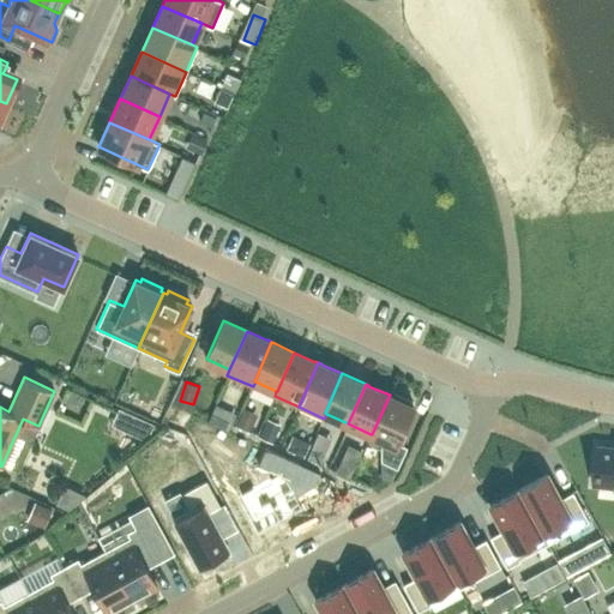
[(393,397),(390,395),(372,434),(371,434),(368,439),(381,445),(381,459),(398,467),(408,445),(398,441),(414,407),(410,404),(413,401),(395,393),(393,397)]
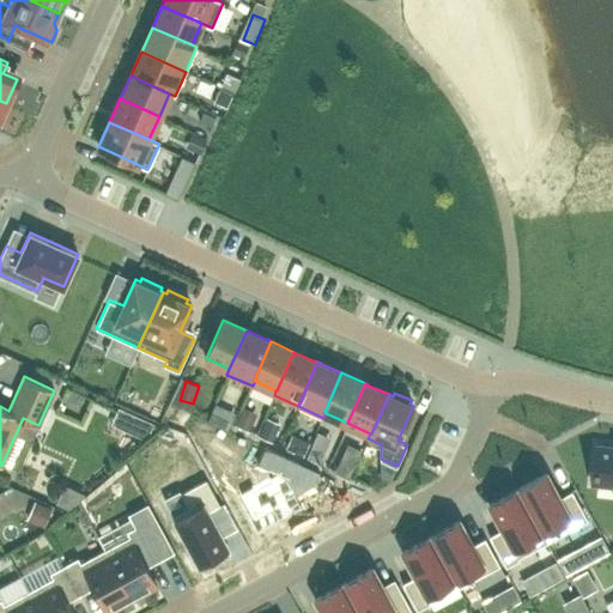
[(228,426),(232,412),(219,406),(213,422),(228,426)]
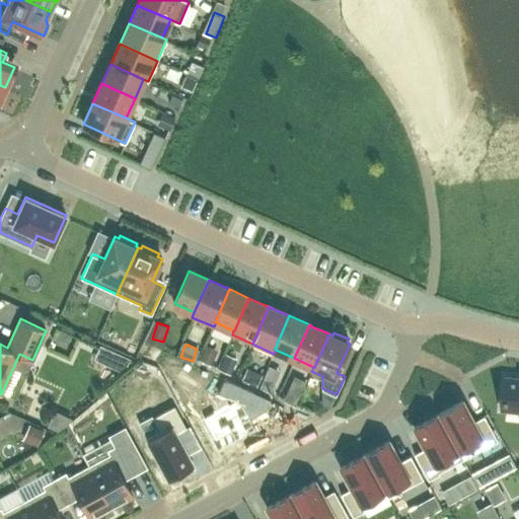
[(97,360),(126,375),(133,361),(105,346),(97,360)]
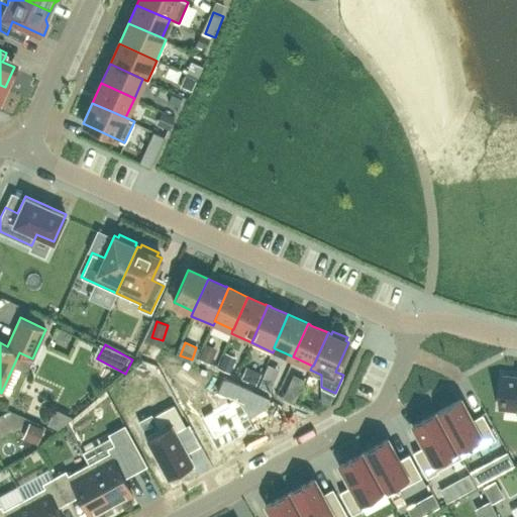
[(206,344),(203,359),(220,362),(222,346),(206,344)]
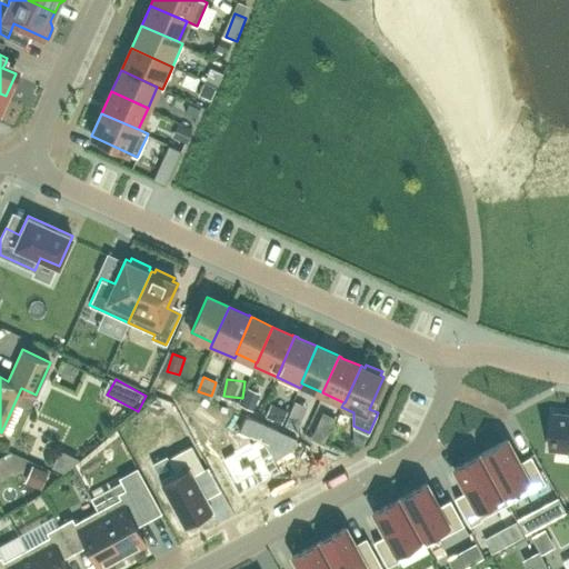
[(568,413),(553,412),(550,448),(568,449),(568,413)]
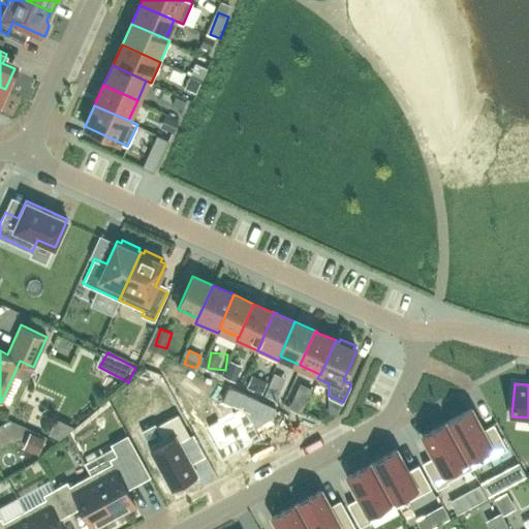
[(269,384),(266,394),(277,399),(281,389),(269,384)]
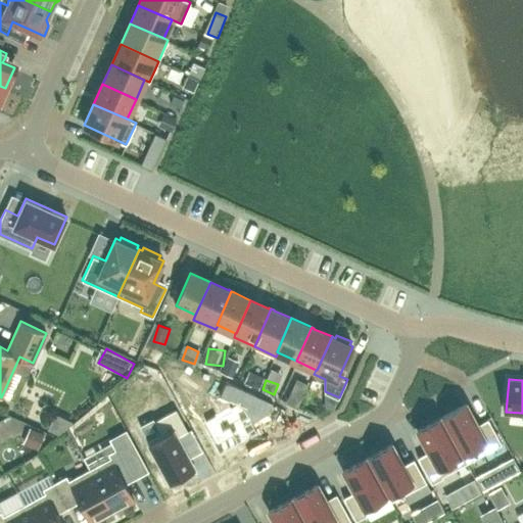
[(235,402),(201,421),(219,454),(240,441),(241,443),(250,437),(250,436),(257,432),(252,421),(268,413),(273,401),(227,381),(220,395),(235,402)]
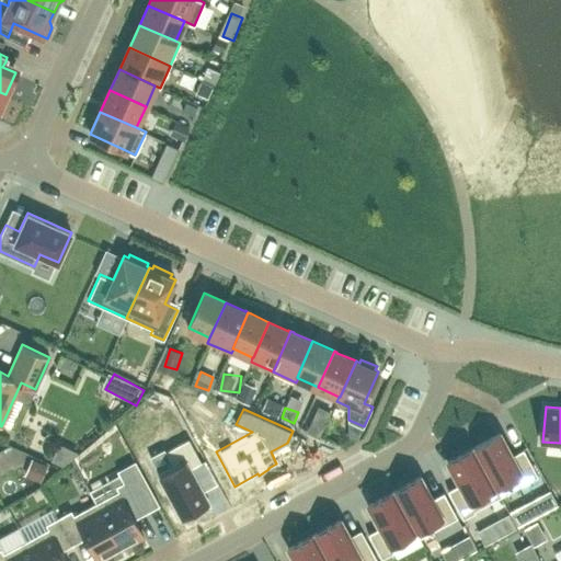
[(500,432),(473,446),(500,495),(537,474),(537,473),(523,448),(512,455),(500,432)]
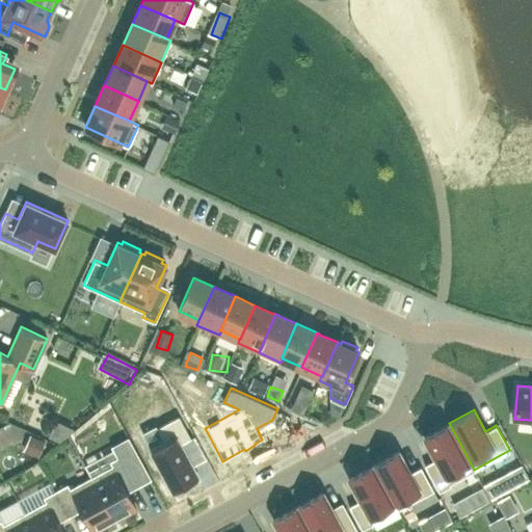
[(163,440),(150,447),(171,488),(186,481),(187,484),(198,478),(180,444),(190,437),(179,416),(157,427),(163,440)]
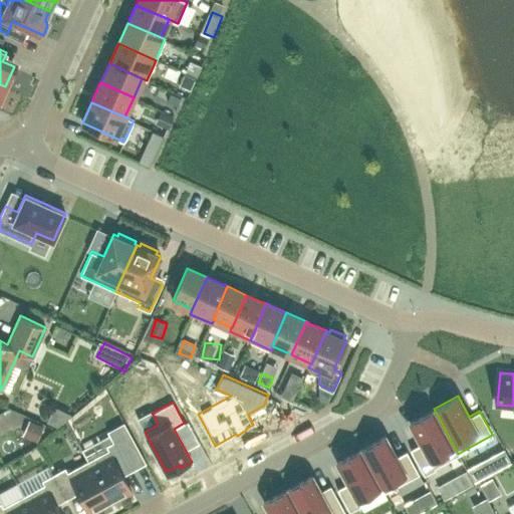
[(434,409),(410,422),(421,443),(410,449),(424,474),(435,469),(434,467),(458,454),(434,409)]
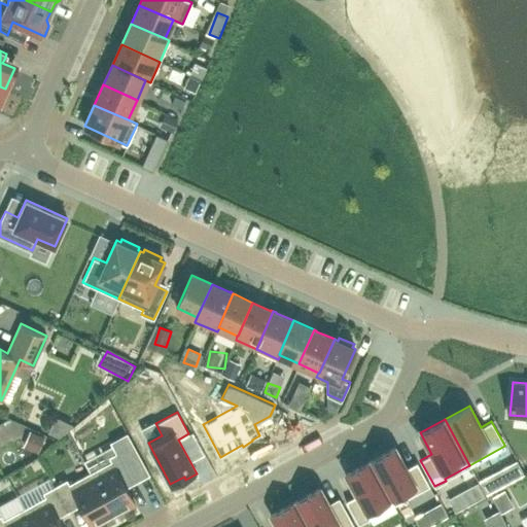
[(111,460),(90,471),(113,515),(135,503),(123,481),(135,475),(147,468),(127,432),(110,442),(117,456),(111,460)]
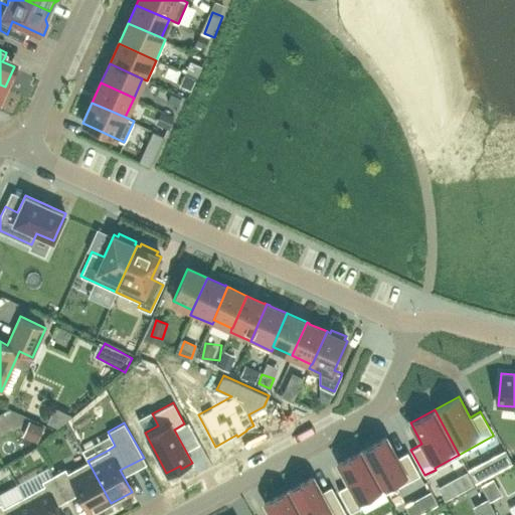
[(384,437),(360,450),(381,488),(384,493),(408,480),(418,475),(406,452),(396,458),(384,437)]
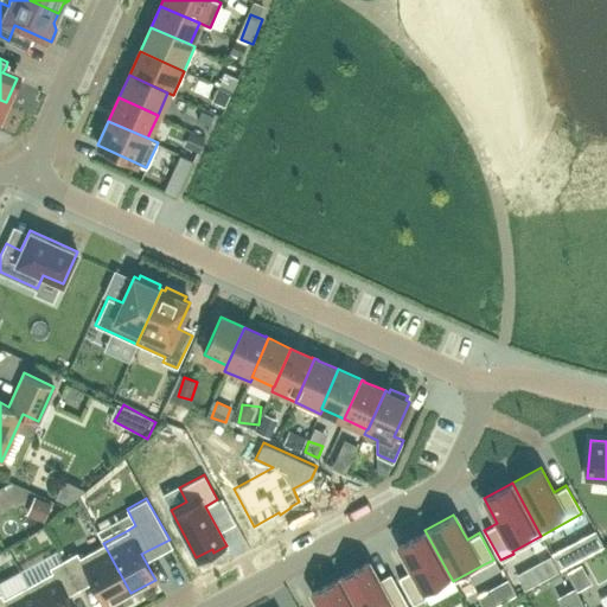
[(425,530),(397,545),(410,570),(397,576),(413,604),(425,596),(422,590),(449,575),(425,530)]
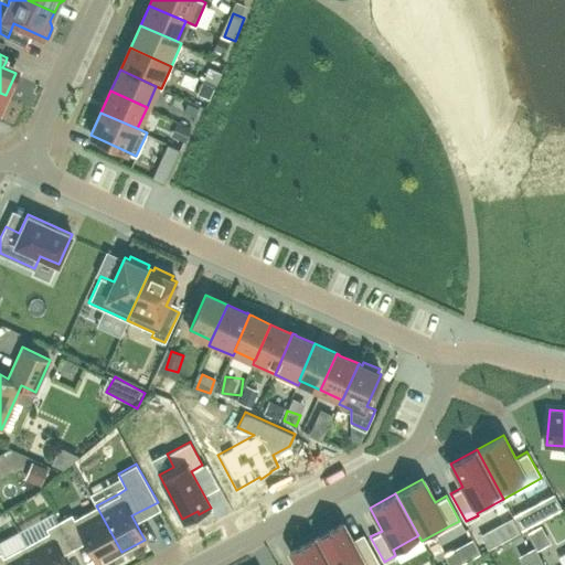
[(554,493),(535,503),(543,516),(562,507),(554,493)]
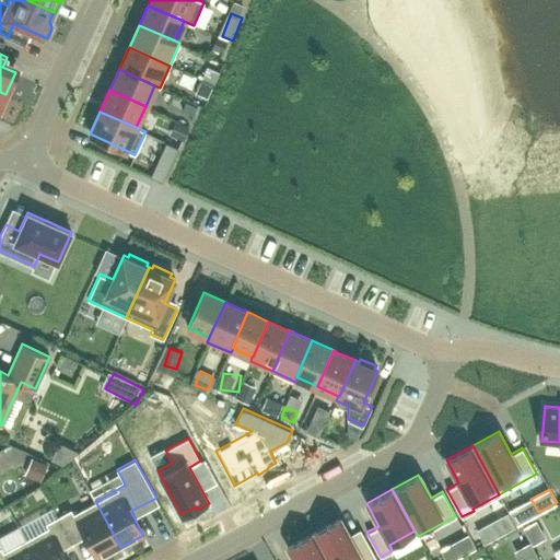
[(58,515),(73,543),(85,536),(97,559),(120,547),(95,501),(73,513),(71,509),(58,515)]
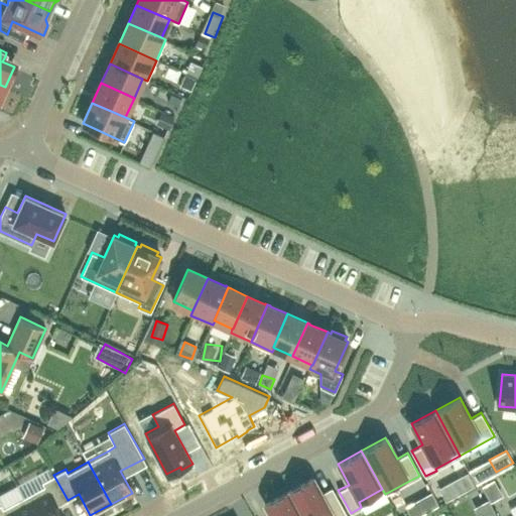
[(23,497),(33,515),(60,515),(55,506),(68,500),(53,475),(42,482),(44,486),(23,497)]
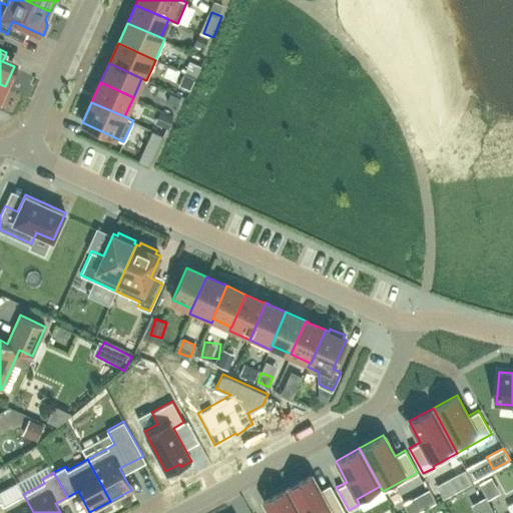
[(310,475),(287,487),(300,512),(343,512),(344,512),(332,490),(321,495),(310,475)]
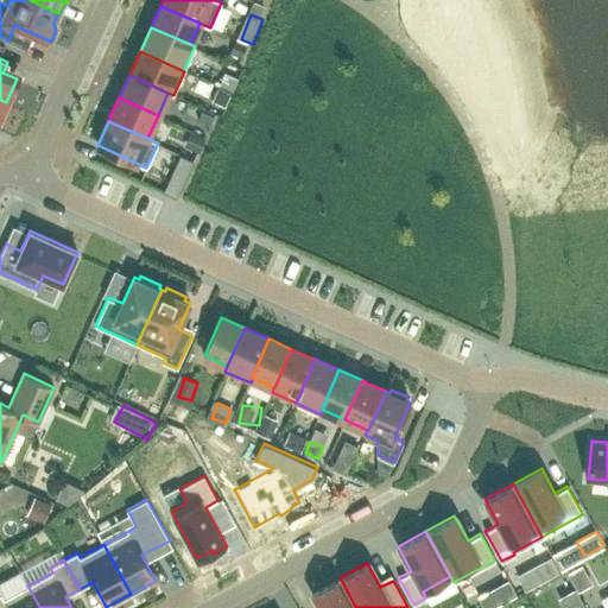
[(532,567),(517,575),(525,589),(540,582),(532,567)]
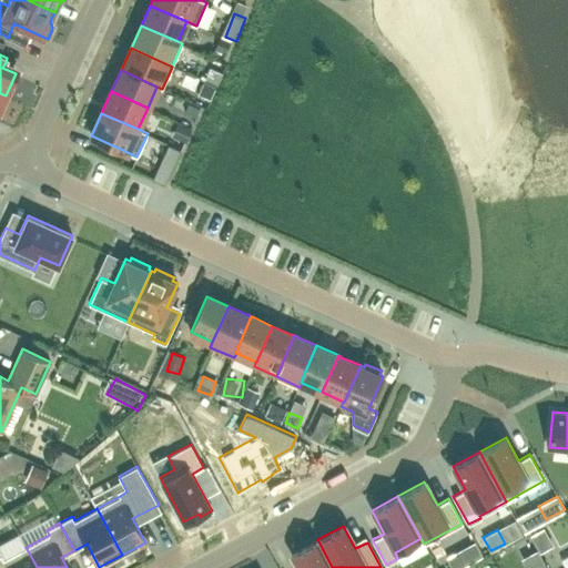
[(555,558),(567,549),(567,546),(561,536),(547,544),(555,558)]
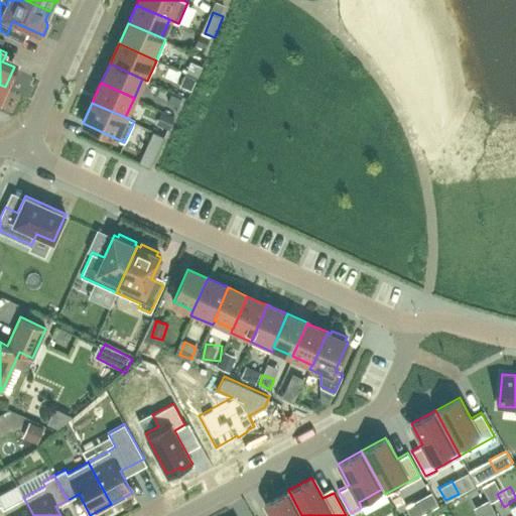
[(301,515),(288,490),(264,503),(270,515),(301,515)]
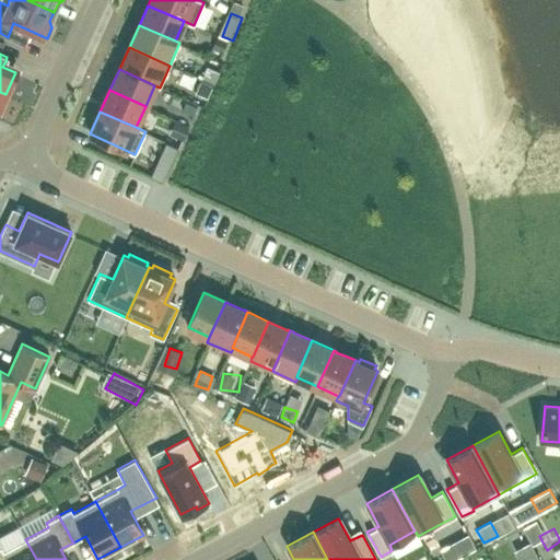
[(468,534),(458,538),(466,552),(476,548),(468,534)]
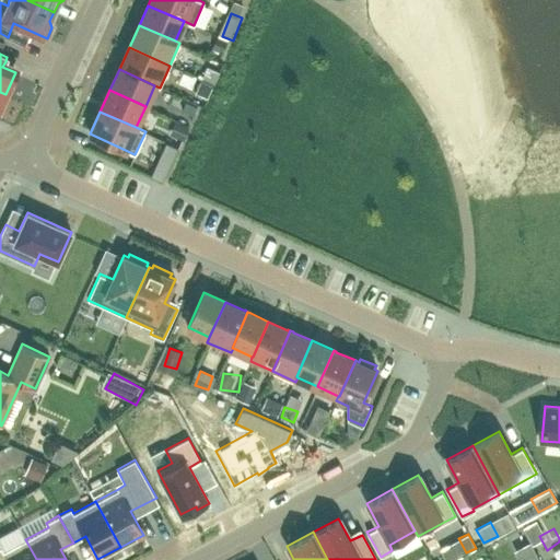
[(0,547),(0,559),(36,559),(25,539),(3,551),(1,547),(0,547)]
